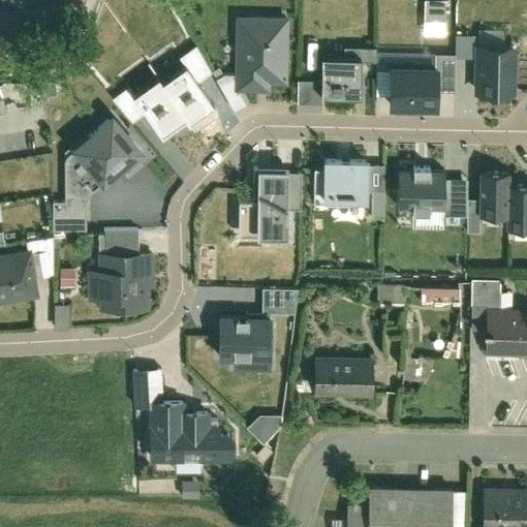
[(447,20),(447,0),(426,0),(427,19),(447,20)]
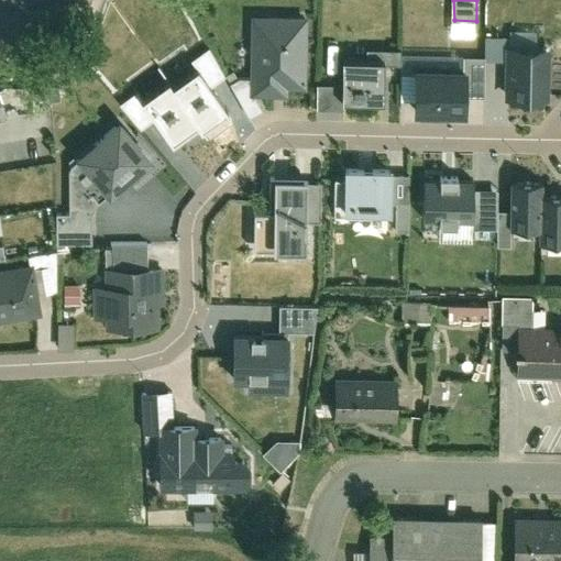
[(252,79),(253,99),(256,99),(288,99),(288,92),(306,92),(306,21),(252,21),(252,79)]
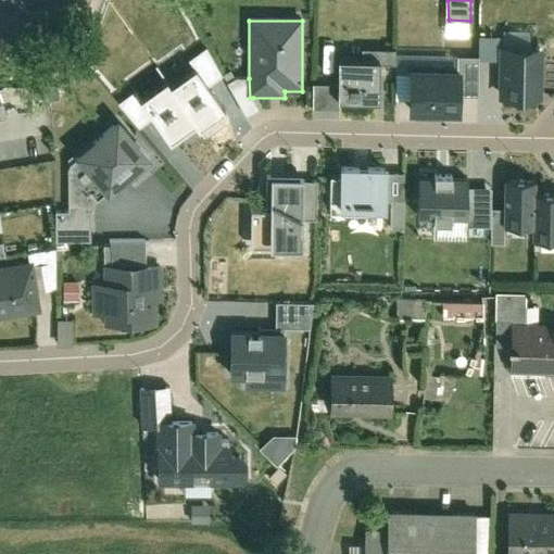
[(504,46),(505,92),(549,92),(548,46),(504,46)]
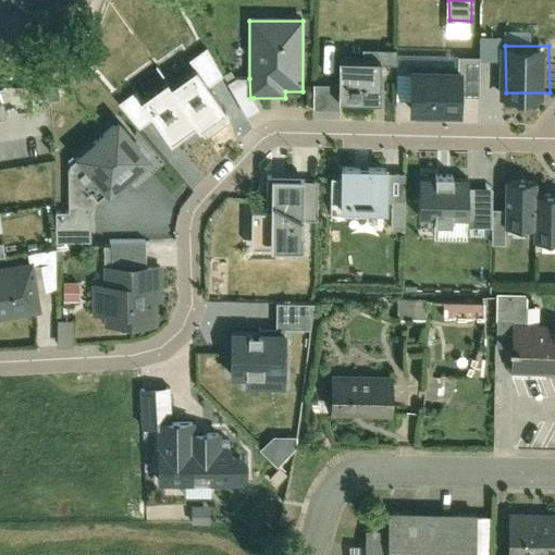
[(459,60),(459,75),(459,99),(480,99),(480,60),(459,60)]
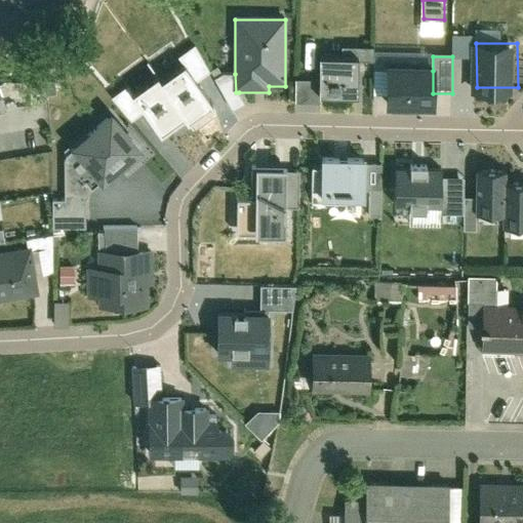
[(358,99),(358,62),(319,63),(319,82),(320,101),(358,99)]
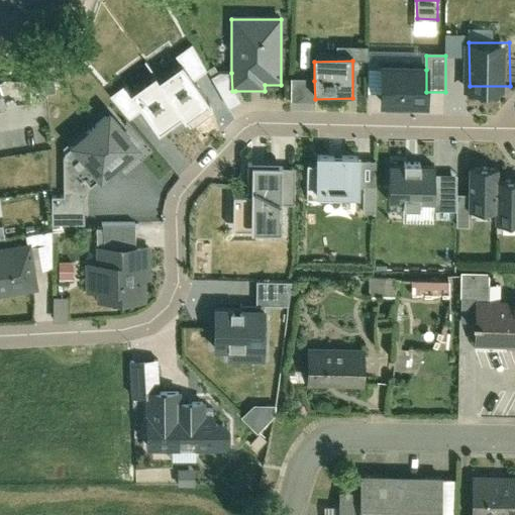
[(187,119),(211,102),(183,64),(159,80),(184,114),(187,119)]
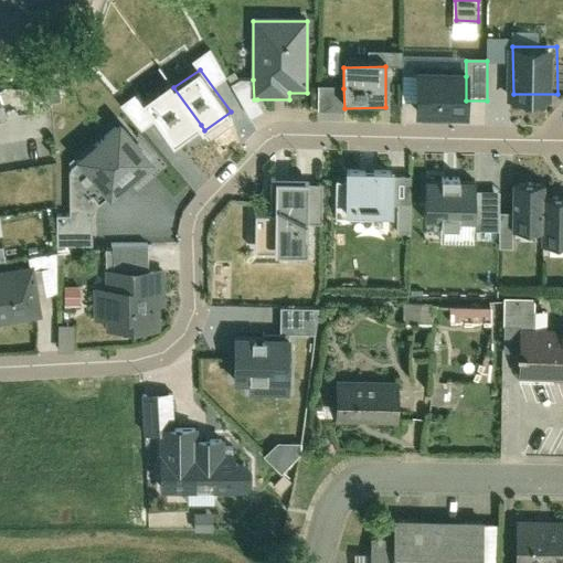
[(466,76),(416,76),(416,119),(466,119),(466,101),(466,76)]
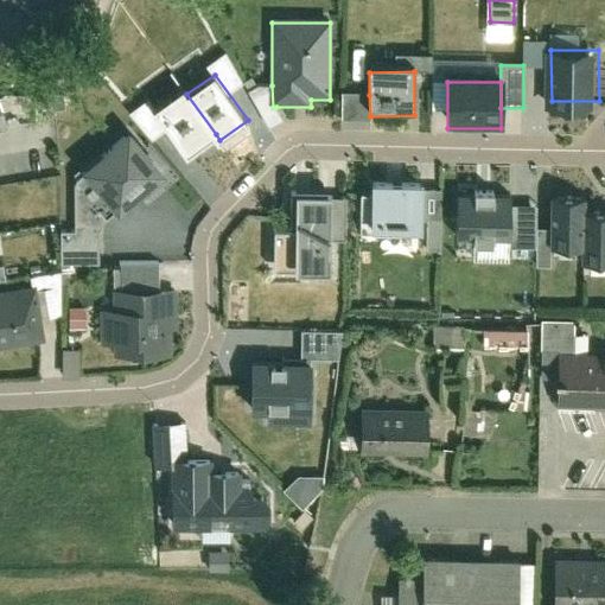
[(0,86),(0,123),(13,119),(0,86)]
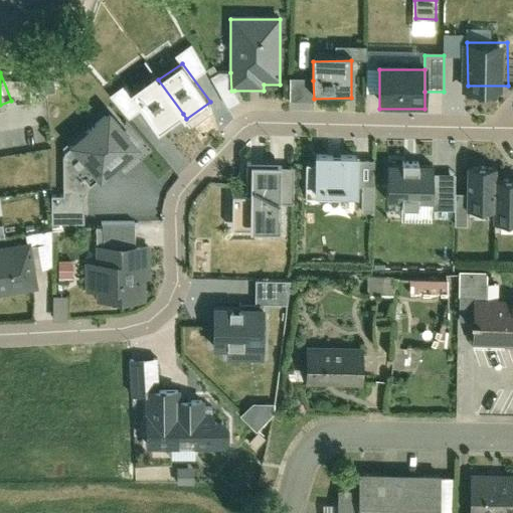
[(231,91),(230,72),(209,79),(227,112),(241,104),(234,91),(231,91)]
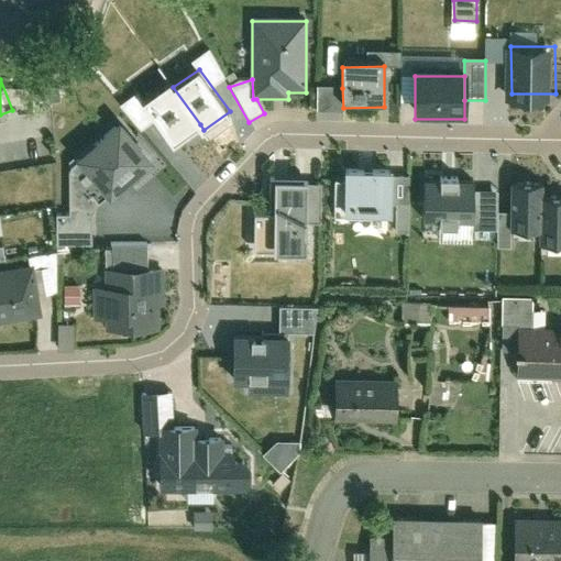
[(174,143),(200,124),(173,87),(169,83),(144,101),(174,143)]
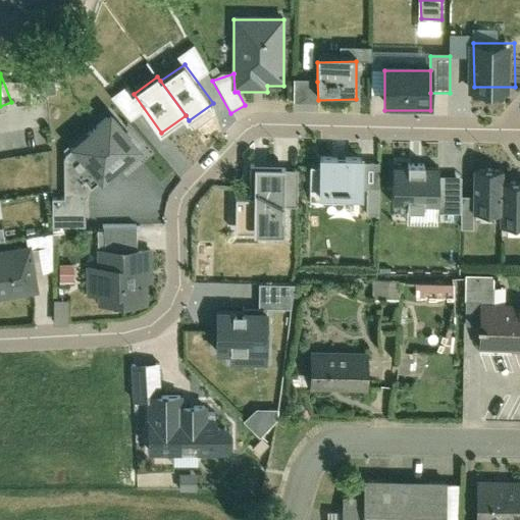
[(318,100),(317,82),(296,82),(296,105),(318,104),(318,100)]
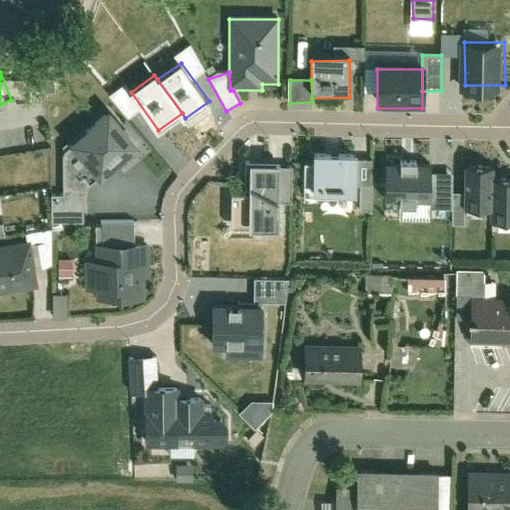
[(141,150),(110,111),(68,145),(96,181),(99,184),(141,150)]
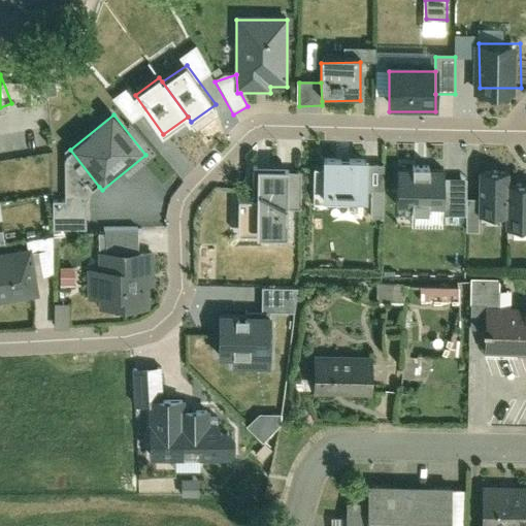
[(99,187),(70,150),(65,154),(65,203),(53,203),(53,231),(87,231),(87,203),(99,187)]
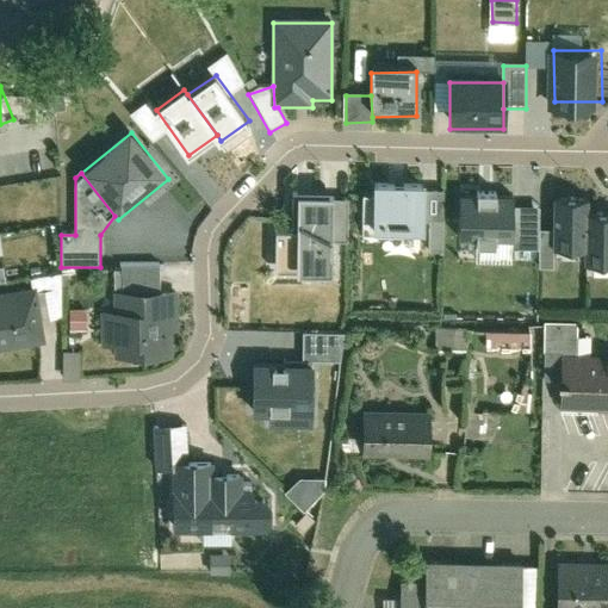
[(422,187),(373,188),(373,197),(363,197),(363,243),(391,242),(391,236),(423,235),(422,192),(422,187)]
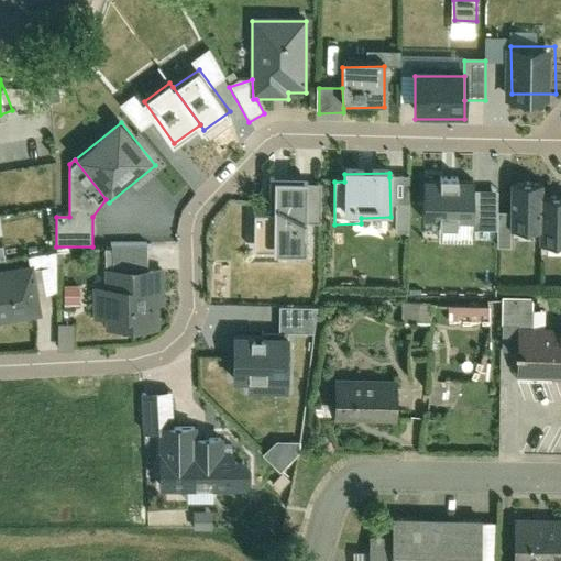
[(408,176),(389,177),(391,217),(391,232),(410,231),(408,176)]
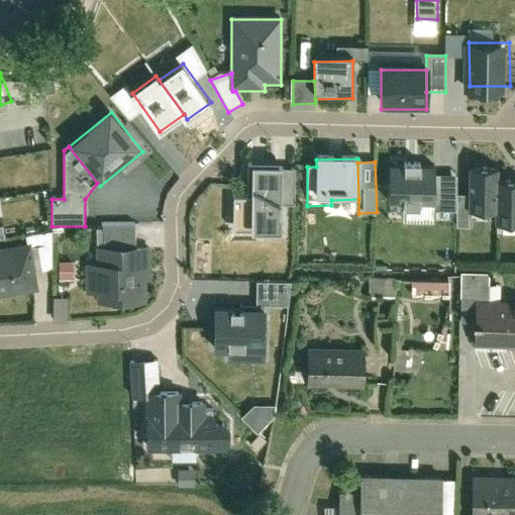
[(434,165),(389,165),(389,206),(434,206),(434,176),(434,165)]
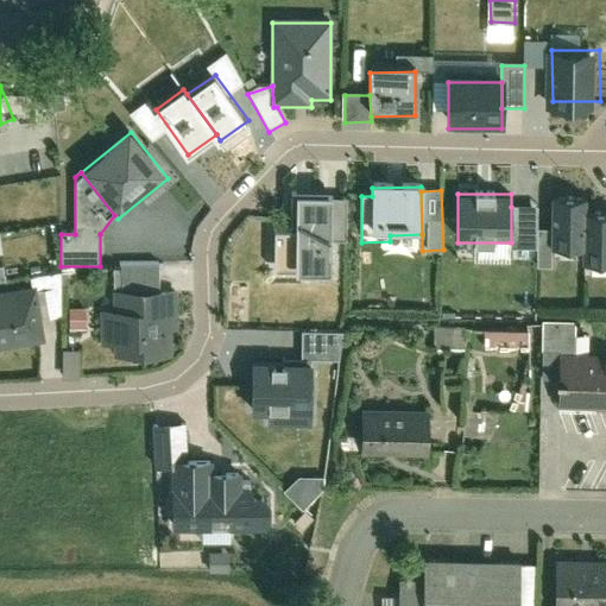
[(585,195),(554,195),(555,231),(555,253),(585,252),(585,212),(585,195)]
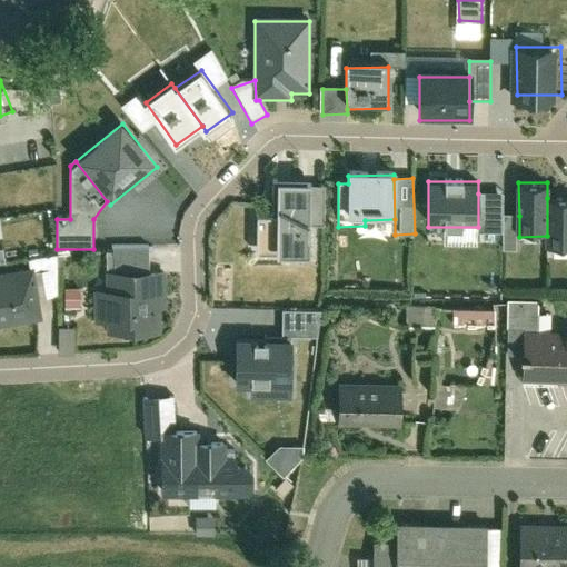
[(324,185),(276,185),(276,219),(257,219),(257,256),(278,256),(278,261),(311,261),(311,228),(324,228),(324,185)]
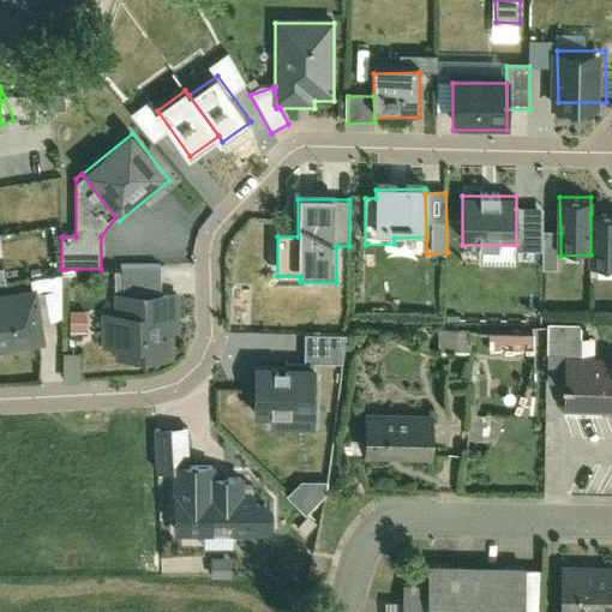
[(544,209),(516,209),(516,245),(516,252),(544,252),(544,233),(544,209)]
